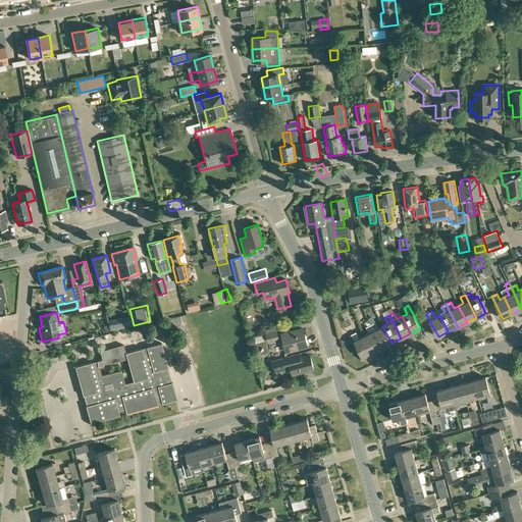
[(392,343),(382,326),(377,328),(374,322),(370,324),(381,348),(392,343)]
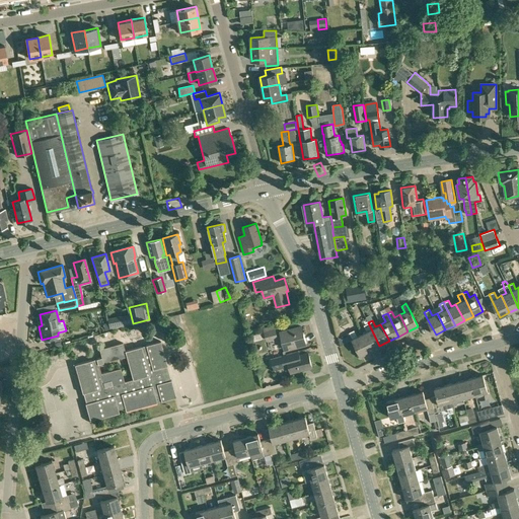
[(370,350),(379,346),(368,322),(363,324),(367,331),(362,334),(370,350)]
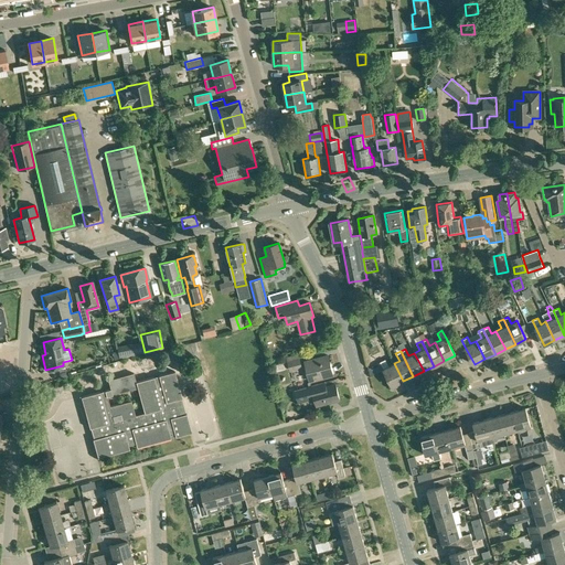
[(309,381),(332,374),(328,355),(305,362),(309,381)]
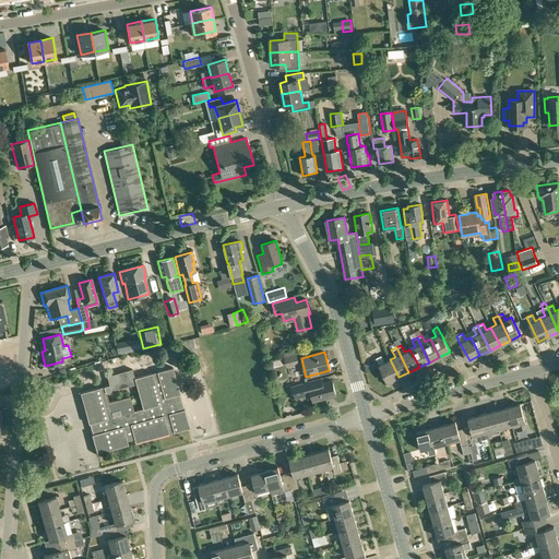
[(299,364),(297,354),(284,357),(287,367),(288,370),(292,369),(292,368),(297,367),(297,365),(299,364)]
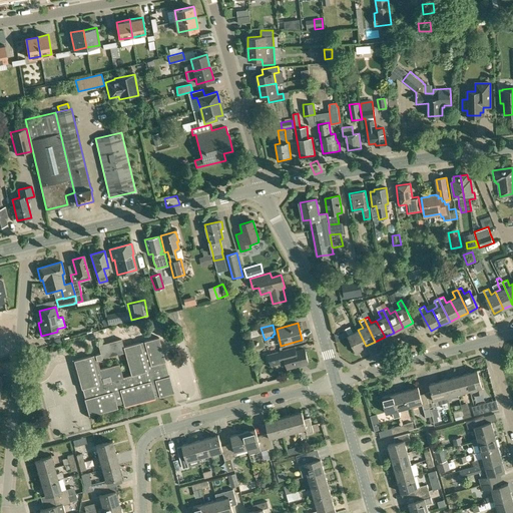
[(366,346),(358,330),(353,332),(350,326),(345,328),(356,351),(366,346)]
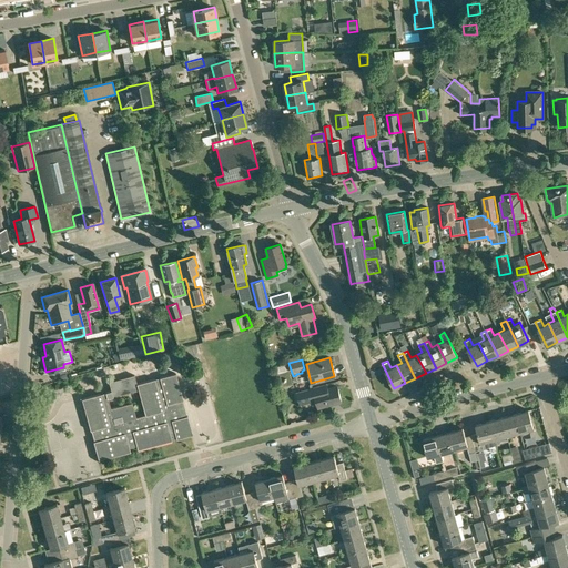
[(135,443),(138,449),(171,440),(171,439),(175,438),(176,439),(192,435),(186,415),(186,416),(182,401),(183,399),(175,373),(137,384),(134,375),(109,382),(111,391),(81,399),(98,460),(130,452),(128,445),(135,443)]
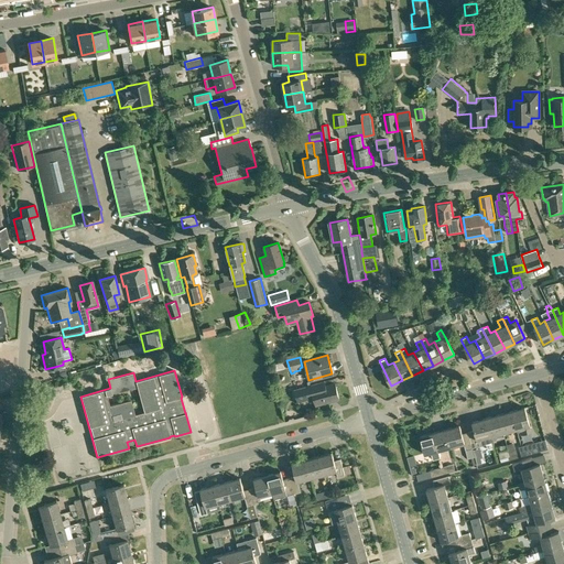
[(326,386),(325,381),(294,389),(297,402),(314,398),(315,404),(339,399),(335,383),(326,386)]
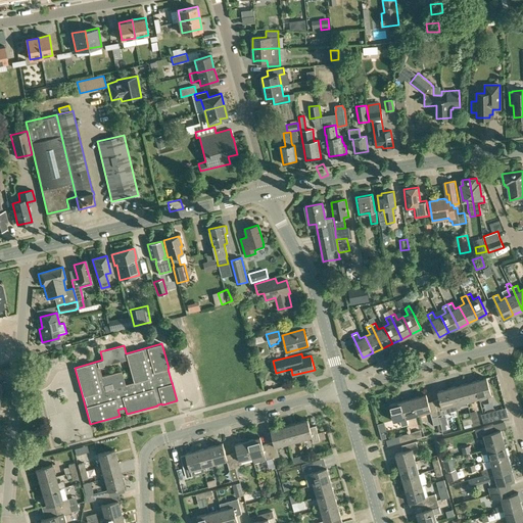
[(479,398),(490,394),(486,378),(474,381),(479,398)]
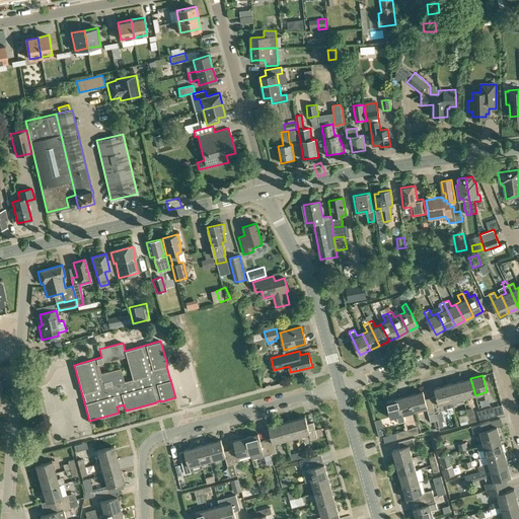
[(463,398),(475,395),(470,378),(458,381),(463,398)]
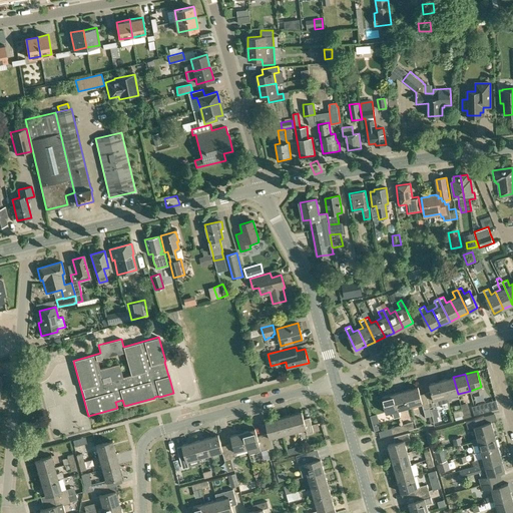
[(446,397),(458,394),(453,377),(442,380),(446,397)]
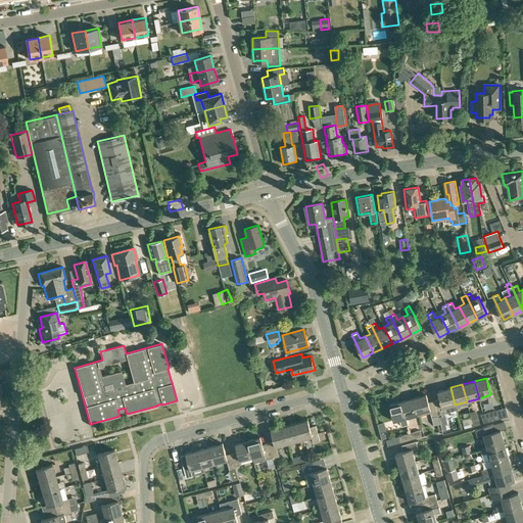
[(457,410),(455,405),(450,387),(438,390),(440,398),(434,400),(438,415),(444,413),(457,410)]
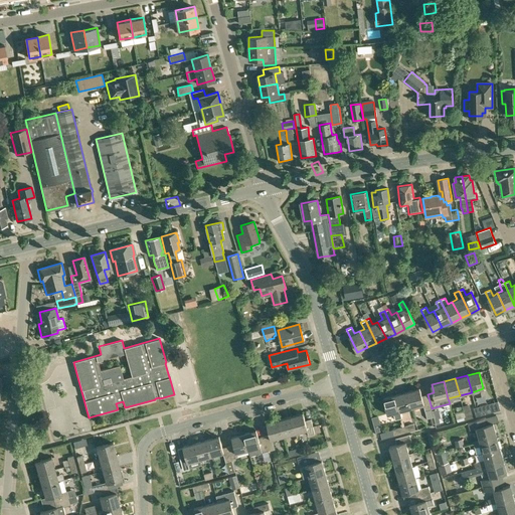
[(432,408),(427,394),(421,395),(419,388),(407,391),(411,408),(423,404),(424,410),(426,418),(434,416),(432,408)]
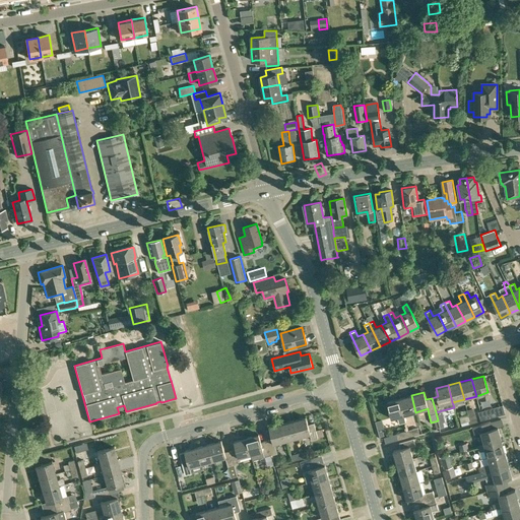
[(403,415),(415,412),(411,395),(399,398),(403,415)]
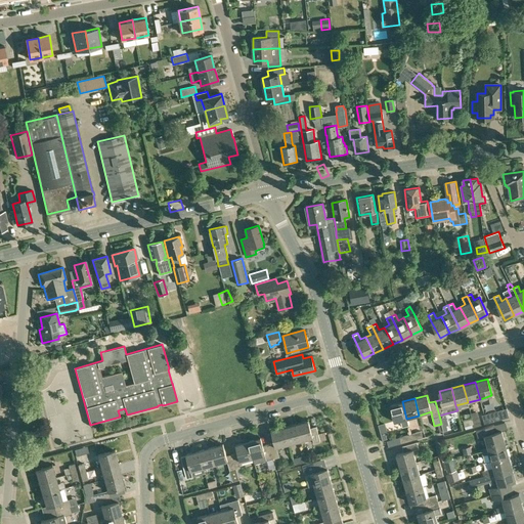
[(408,425),(406,419),(402,401),(390,404),(394,422),(400,420),(402,427),(408,425)]
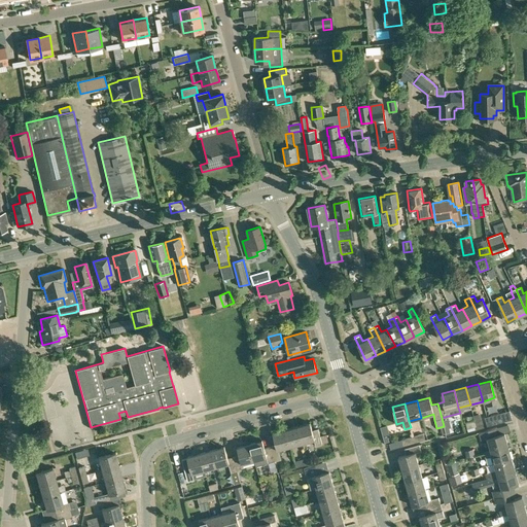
[(499,414),(485,418),(487,426),(501,422),(499,414)]
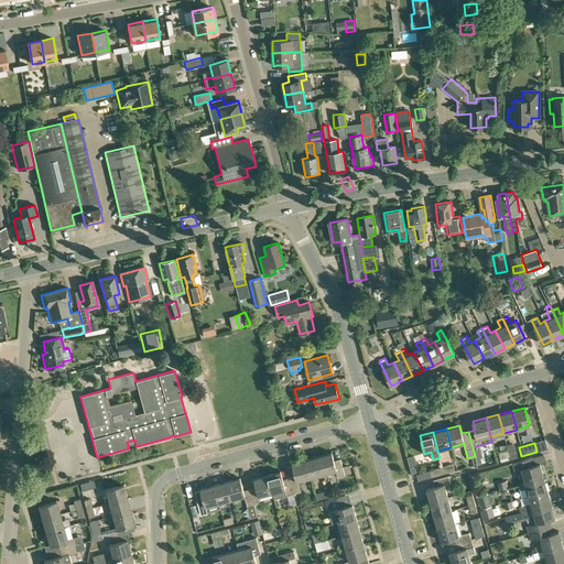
[(509,459),(518,457),(517,454),(516,447),(507,449),(509,459)]
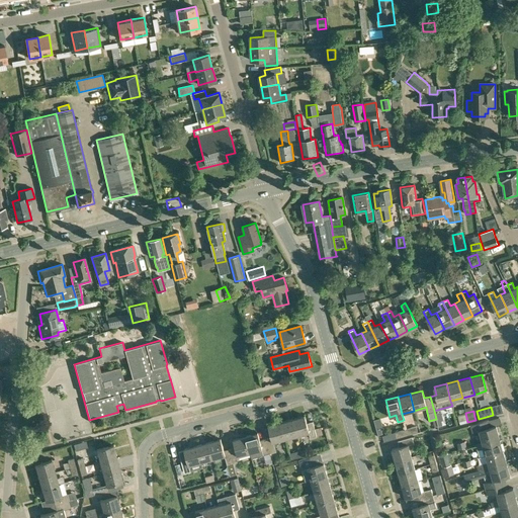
[(460,425),(467,422),(465,413),(457,416),(459,422),(460,425)]
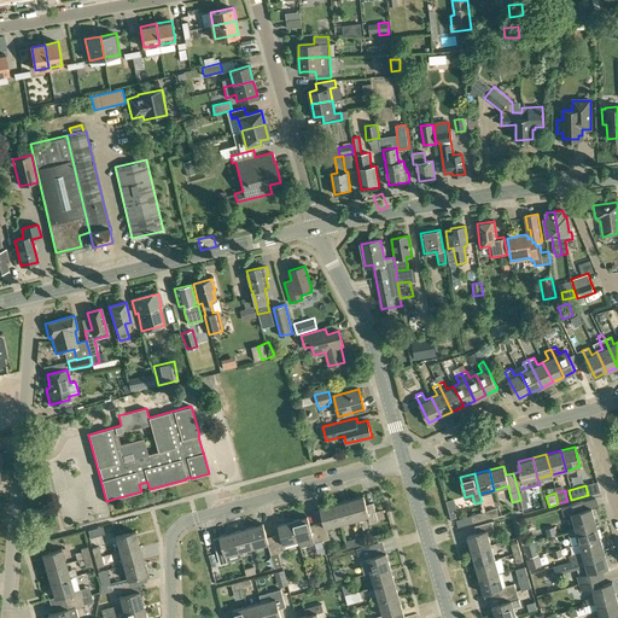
[(349,499),(354,519),(368,516),(371,522),(378,520),(373,502),(366,505),(363,495),(349,499)]
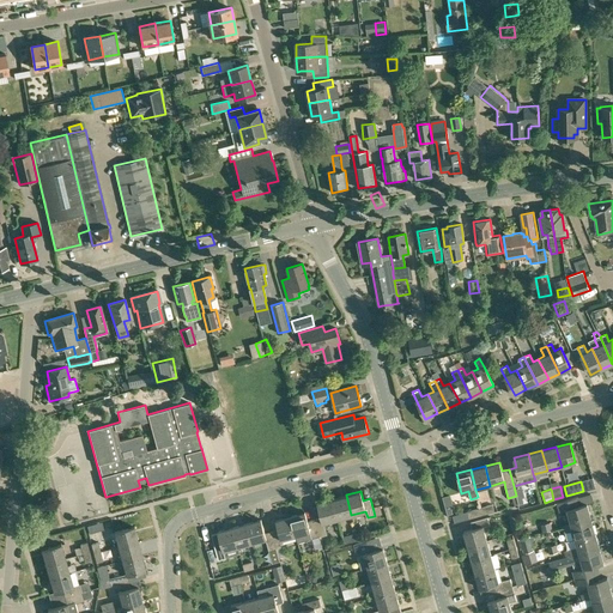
[(338,519),(351,515),(346,495),(332,498),(338,519)]
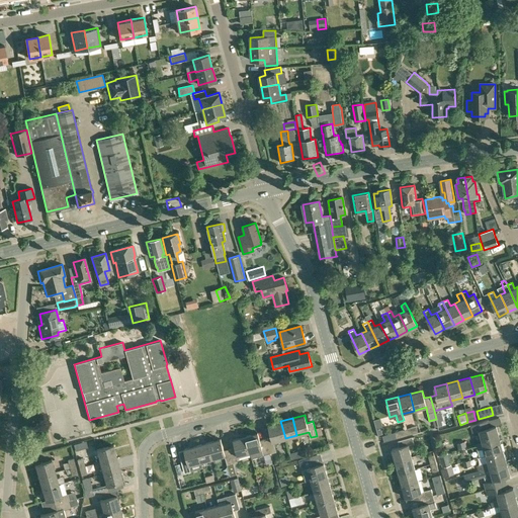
[(483,443),(499,438),(496,426),(491,427),(489,420),(470,425),(472,433),(479,431),(483,443)]
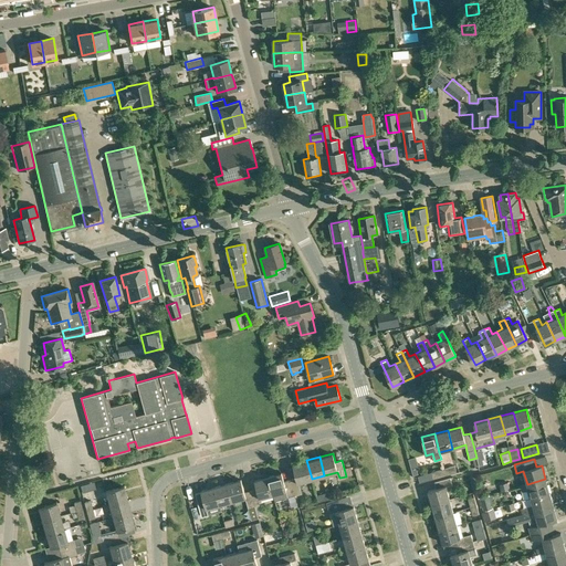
[(299,482),(312,479),(306,460),(293,464),(296,477),(290,479),(295,495),(302,493),(299,482)]
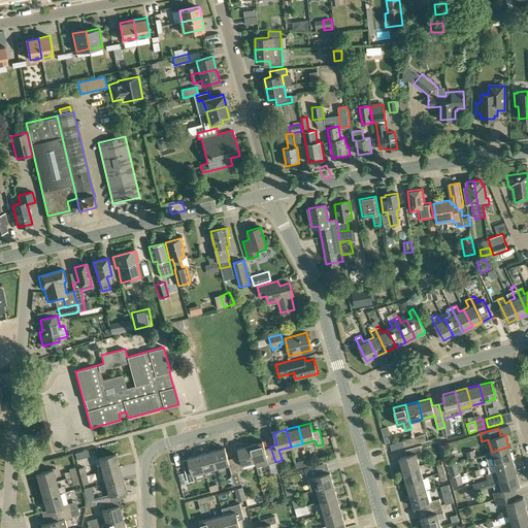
[(418,442),(426,440),(424,434),(417,436),(418,442)]
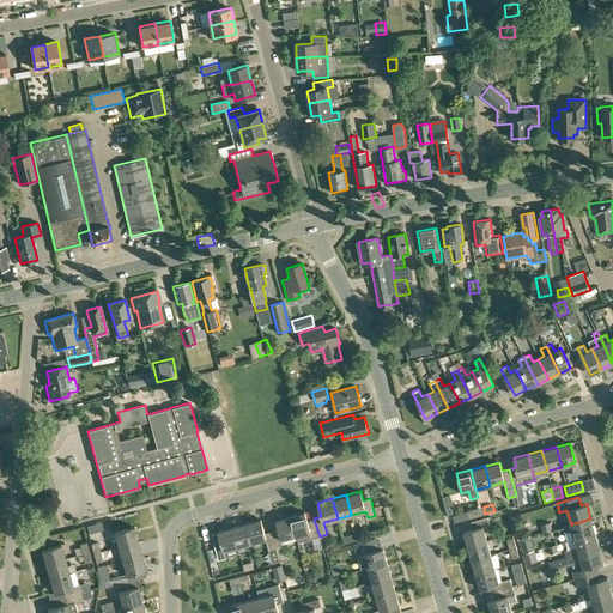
[(468,519),(485,514),(484,507),(467,511),(468,519)]
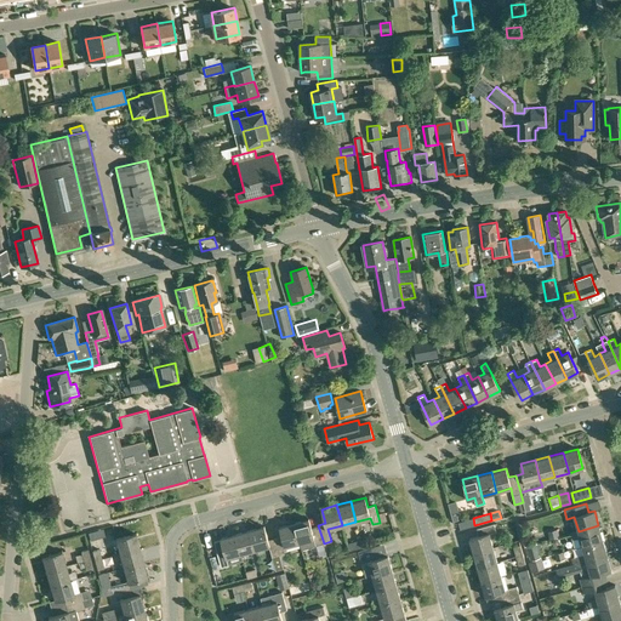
[(301,550),(324,543),(318,525),(312,527),(308,517),(294,522),(300,542),(301,550)]
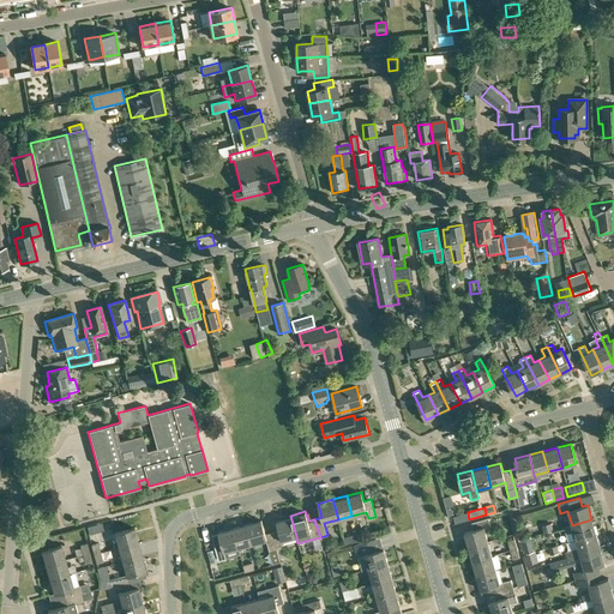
[(282,540),(296,536),(290,516),(277,519),(280,529),(272,530),(277,549),(276,549),(278,554),(280,559),(284,558),(282,548),(284,547),(282,540)]
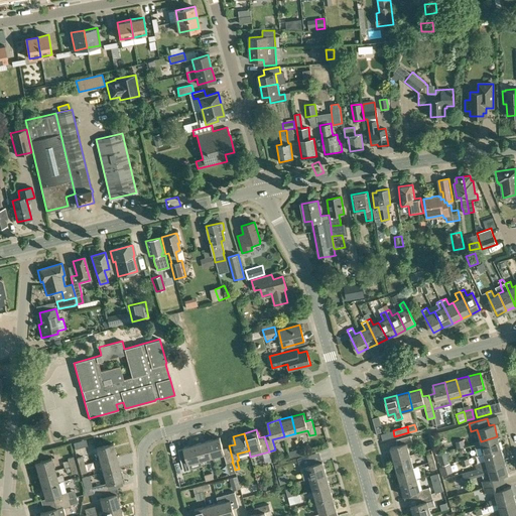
[(410,455),(407,442),(412,441),(410,434),(396,438),(397,445),(390,447),(393,460),(410,455)]
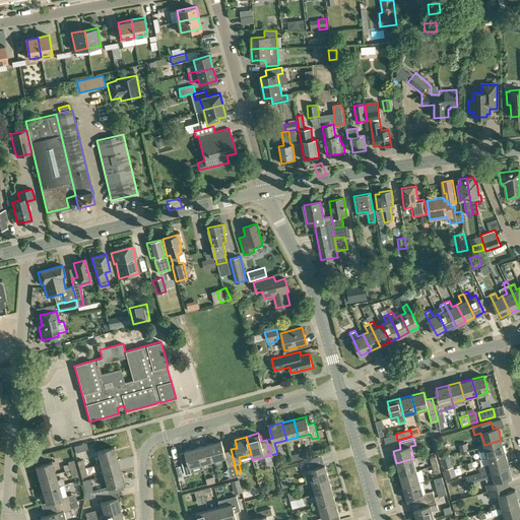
[(235,465),(231,449),(224,451),(220,439),(208,443),(213,459),(225,456),(229,466),(234,465),(235,465)]
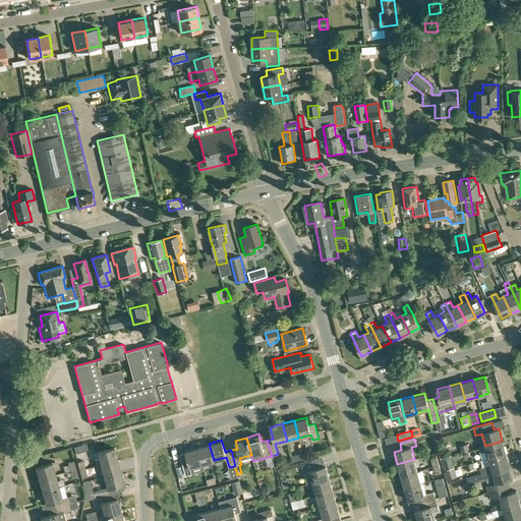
[(488,458),(506,454),(502,441),(485,446),(478,448),(481,460),(488,458)]
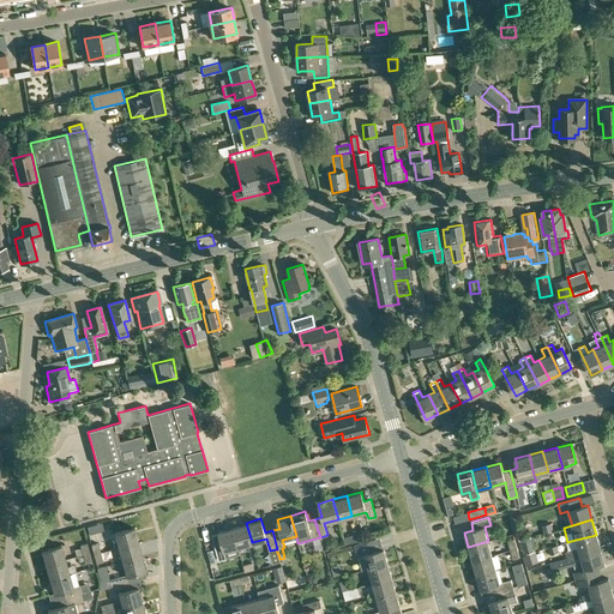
[(238,547),(252,542),(246,523),(233,527),(238,547)]
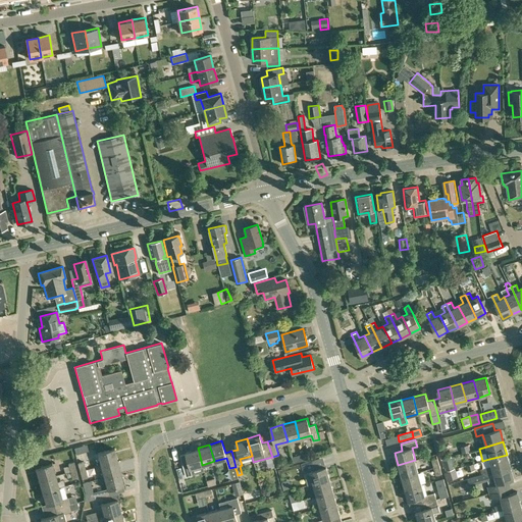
[(470,451),(469,445),(460,447),(462,453),(470,451)]
